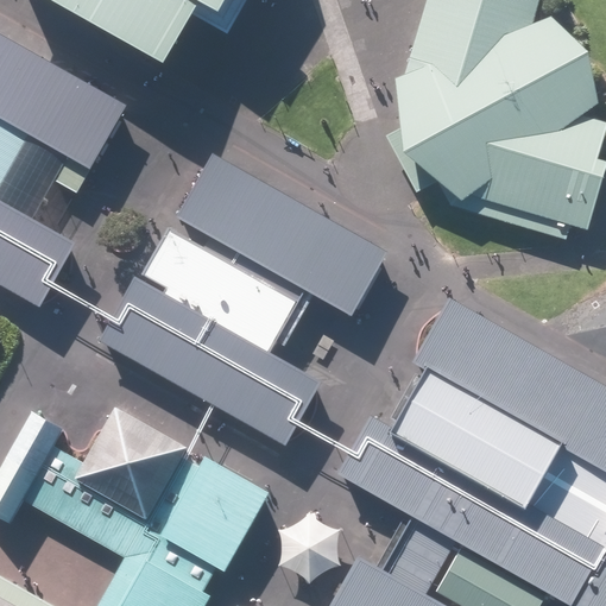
[(25,0),(163,76),(199,13),(218,24),(231,0),(25,0)]
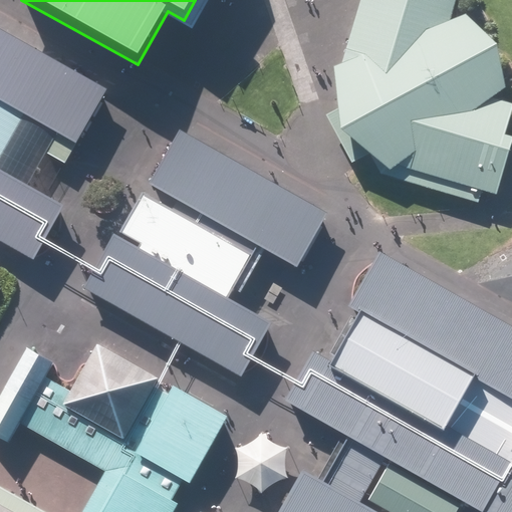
[(359,0),(342,62),(333,68),(336,112),(327,114),(352,162),(366,154),(372,158),(382,174),(477,202),(481,203),(484,192),(496,194),(497,191),(511,138),(503,137),(511,108),(511,104),(497,98),(504,91),(494,46),(464,13),(451,20),(456,0),(359,0)]
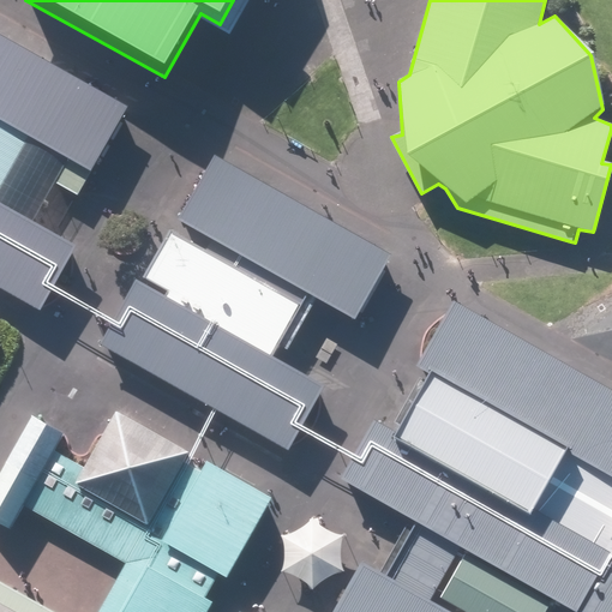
[(0,293),(45,319),(87,246),(0,197),(31,142),(93,177),(131,109),(0,35),(0,293)]
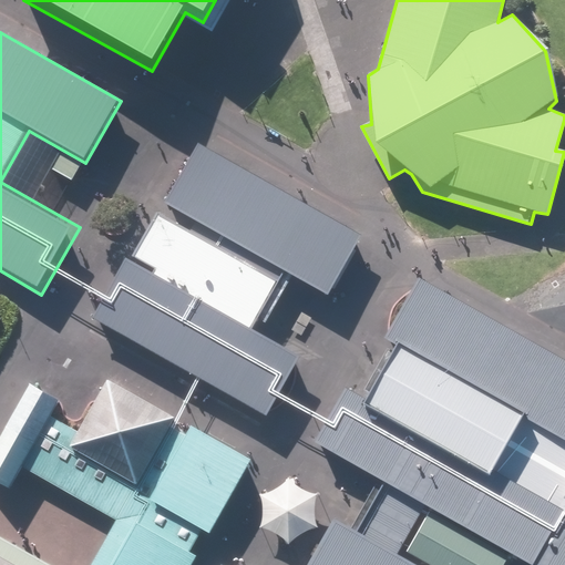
[(125,258),(93,317),(264,415),(299,355),(252,328),(284,270),(329,295),(361,235),(198,144),(166,203),(195,219),(191,229),(157,212),(134,255),(156,269),(154,274),(125,258)]
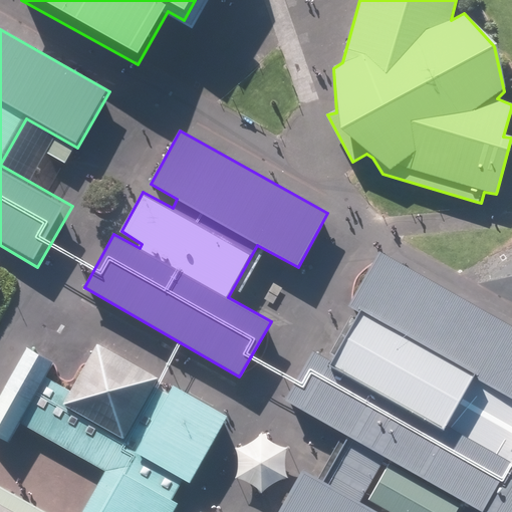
[(378,511),(359,501),(385,457),(484,511),(511,511),(511,329),(378,255),(351,303),(360,312),(332,362),(314,352),(287,401),(352,437),(326,483),(301,469),(276,511),(378,511)]
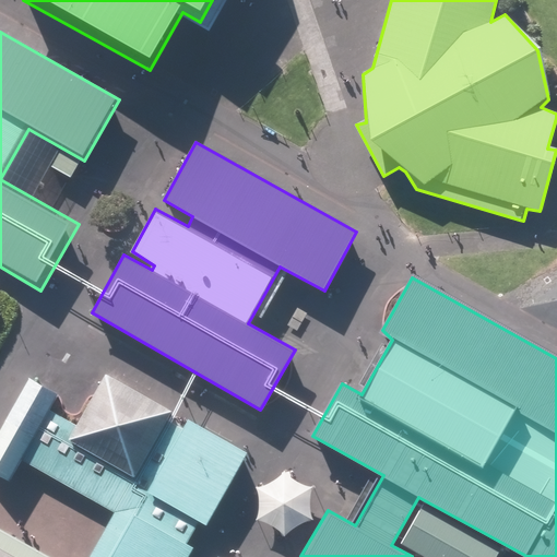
[(206,524),(246,453),(188,422),(184,429),(168,421),(174,411),(105,374),(70,437),(48,424),(66,392),(28,371),(0,422),(0,478),(12,485),(24,463),(113,511),(86,556),(186,556),(191,548),(184,544),(198,520),(206,524)]
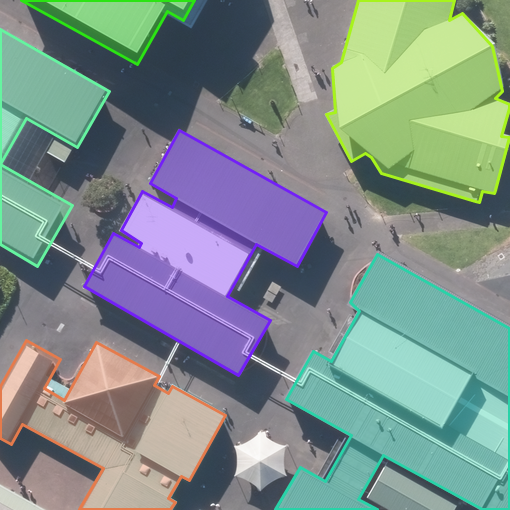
[(277,443),(260,430),(256,435),(250,440),(242,444),(234,445),(236,452),(237,460),(235,469),(235,475),(243,478),(252,482),(260,491),(273,480),(287,475),(284,465),(284,455),(286,445),(277,443)]
